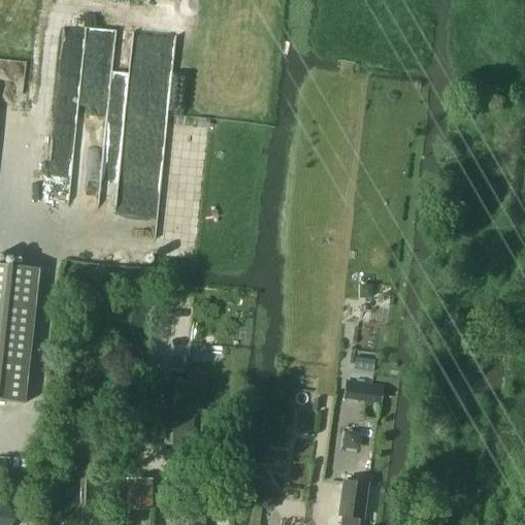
[(0,262),(0,399),(27,402),(40,267),(0,262)]
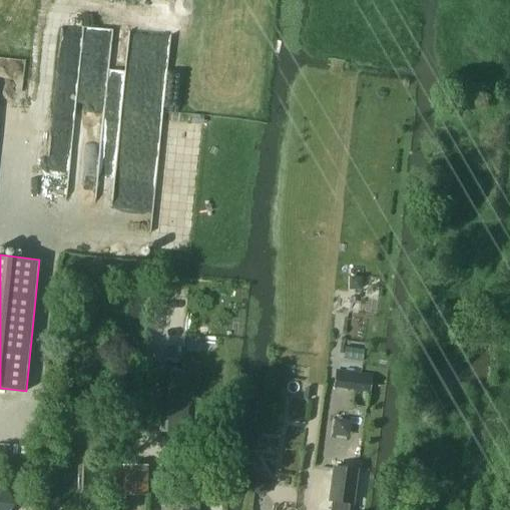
[(186,432),(188,395),(191,369),(165,369),(163,393),(160,430),(186,432)]
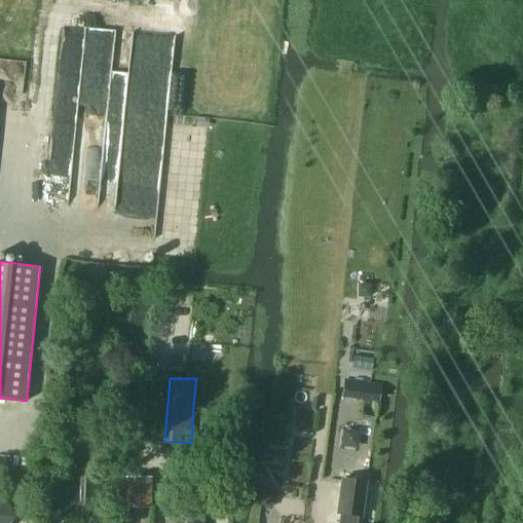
[(343,477),(338,512),(340,512),(342,512),(360,515),(363,515),(368,481),(343,477)]
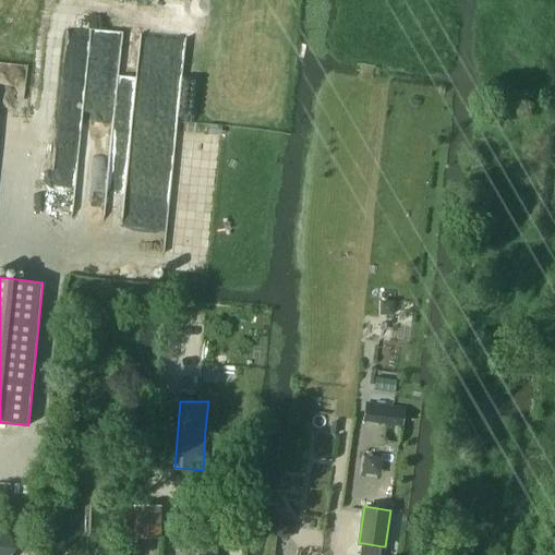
[(135,508),(135,538),(161,539),(163,508),(135,508)]
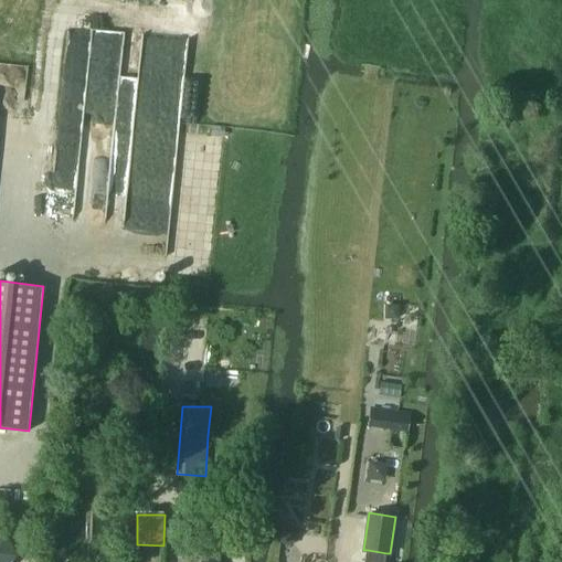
[(386,553),(368,550),(366,561),(385,561),(386,555),(386,553)]
